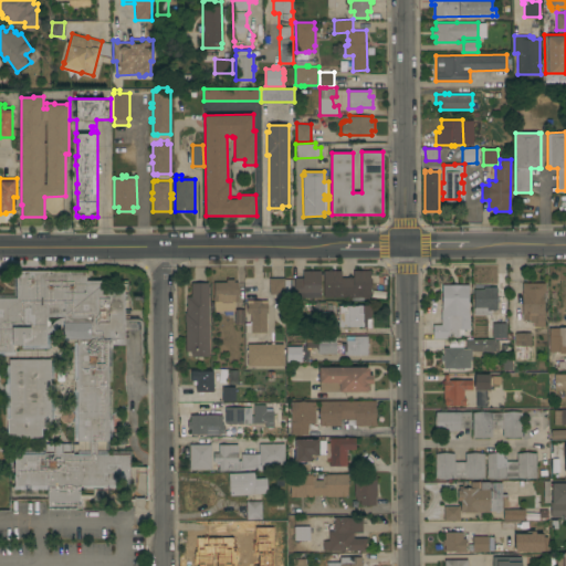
[(321,297),(294,297),(294,295),(286,295),(285,291),(294,291),(294,278),(303,278),(303,270),(305,270),(305,269),(307,269),(307,270),(321,270),(321,297)]
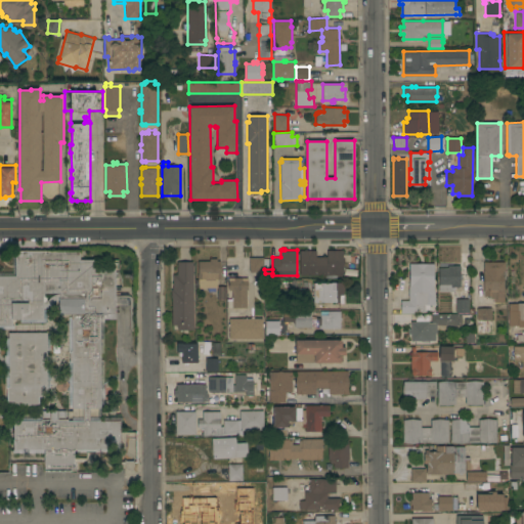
[(44,462),(44,452),(9,452),(9,449),(13,449),(13,418),(42,418),(42,410),(66,410),(66,419),(68,419),(68,420),(72,420),(72,418),(83,418),(83,407),(72,407),(72,406),(69,406),(69,360),(70,360),(70,352),(69,352),(69,316),(71,316),(71,313),(59,313),(58,299),(57,300),(54,301),(52,303),(50,305),(48,307),(46,308),(43,308),(43,318),(12,319),(12,324),(13,324),(13,328),(1,328),(1,325),(0,325),(0,275),(15,275),(15,250),(80,250),(80,259),(93,259),(93,267),(116,267),(116,318),(100,318),(100,407),(89,407),(89,420),(121,420),(121,451),(95,452),(95,463),(86,463),(86,461),(76,461),(44,462)]
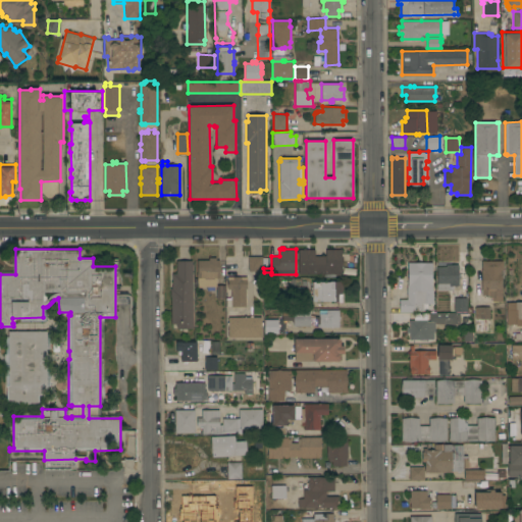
[(299,249),(315,249),(315,256),(325,256),(325,249),(343,249),(343,257),(344,257),(344,266),(342,266),(342,273),(299,274),(299,249)]
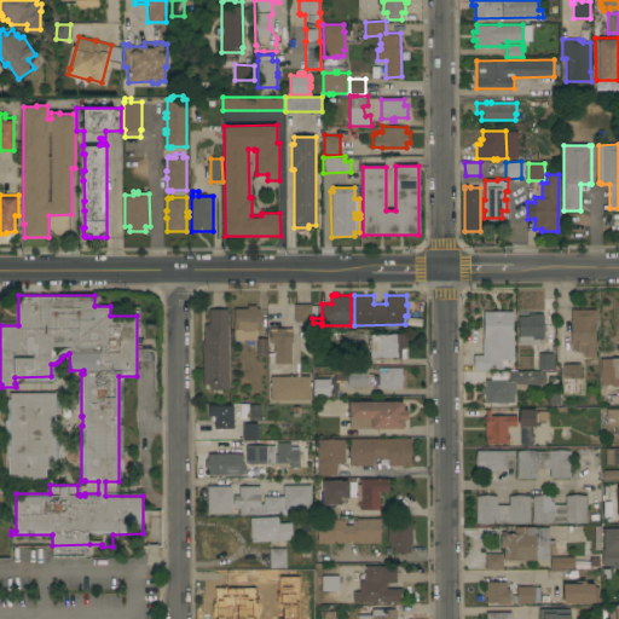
[(295,304),(311,304),(311,320),(295,320),(295,304)]
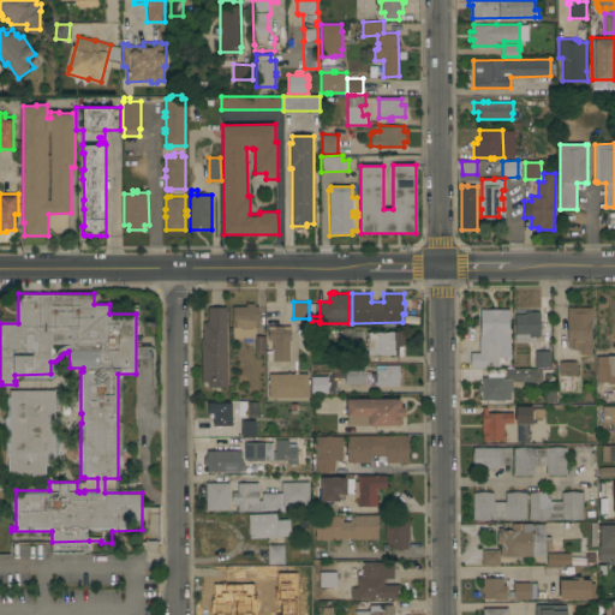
[(233,338),(233,327),(232,327),(232,322),(232,306),(246,305),(246,303),(255,303),(255,306),(258,305),(258,327),(254,327),(254,338),(233,338)]
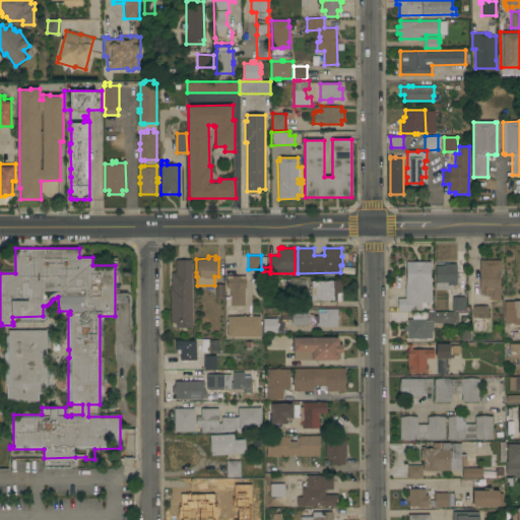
[(192,327),(177,327),(177,322),(171,322),(171,294),(170,294),(170,286),(171,286),(171,284),(172,284),(172,272),(176,272),(176,259),(191,259),(192,327)]
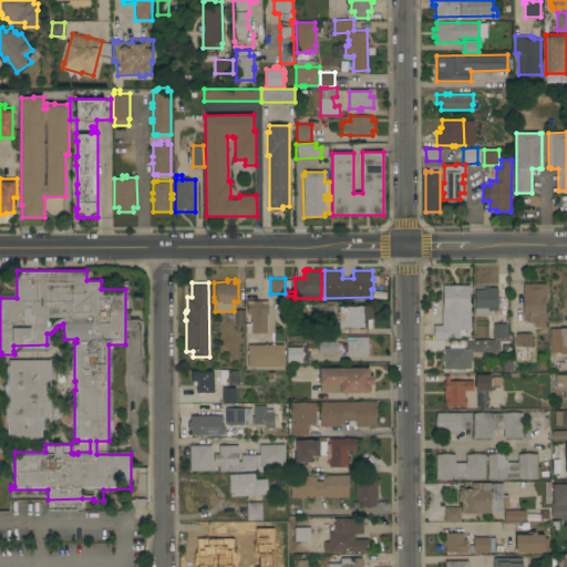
[(545,327),(534,327),(534,322),(531,322),(531,320),(523,320),(523,282),(547,282),(547,294),(545,294),(545,327)]
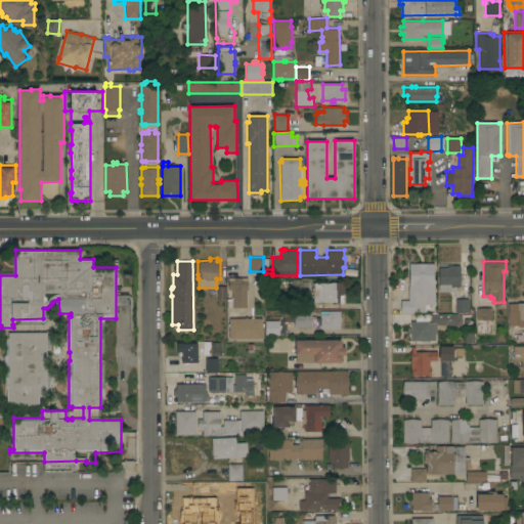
[(409,263),(434,263),(434,291),(435,291),(435,304),(423,304),(423,305),(415,305),(415,313),(401,313),(401,300),(407,300),(409,297),(409,263)]
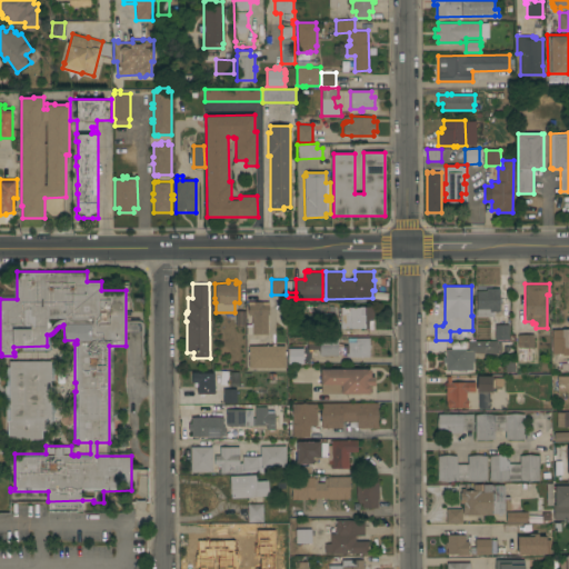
[(500,298),(500,301),(500,311),(493,311),(493,316),(477,316),(477,291),(486,291),(486,288),(493,288),(493,287),(497,287),(497,288),(500,288),(500,298)]
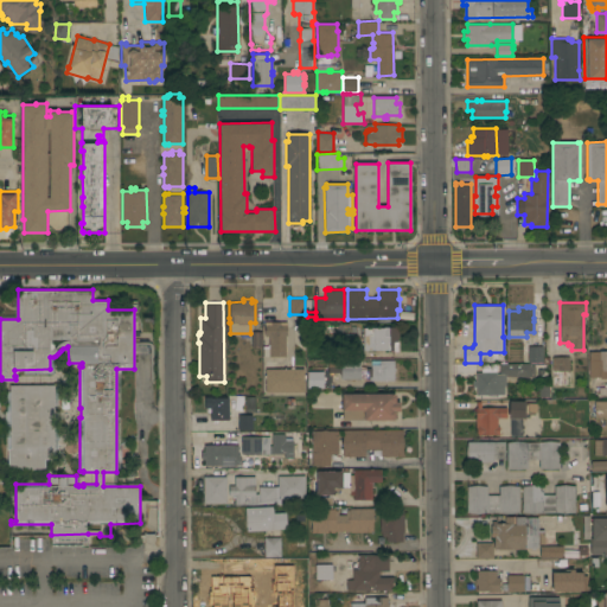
[(287,321),(287,334),(286,334),(286,356),(269,356),(269,336),(264,336),(264,321),(287,321)]
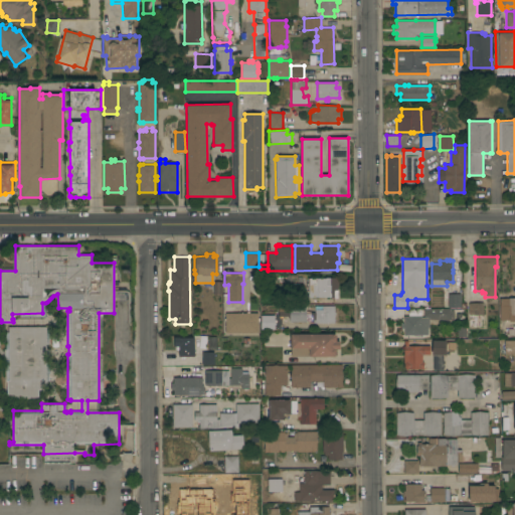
[(325,278),(325,277),(328,277),(328,278),(337,277),(337,298),(333,298),(333,297),(309,297),(308,278),(325,278)]
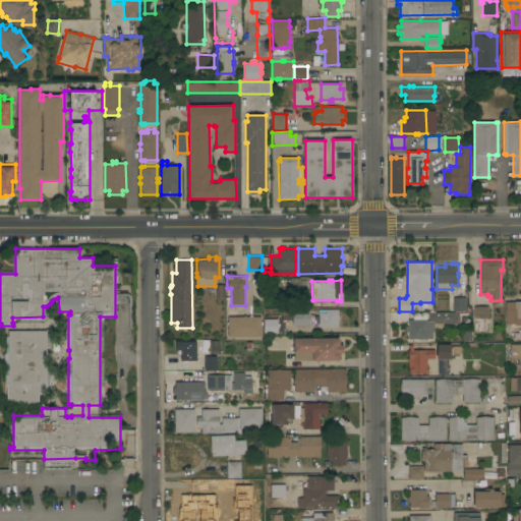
[(216,285),(224,285),(225,297),(216,297),(216,285)]
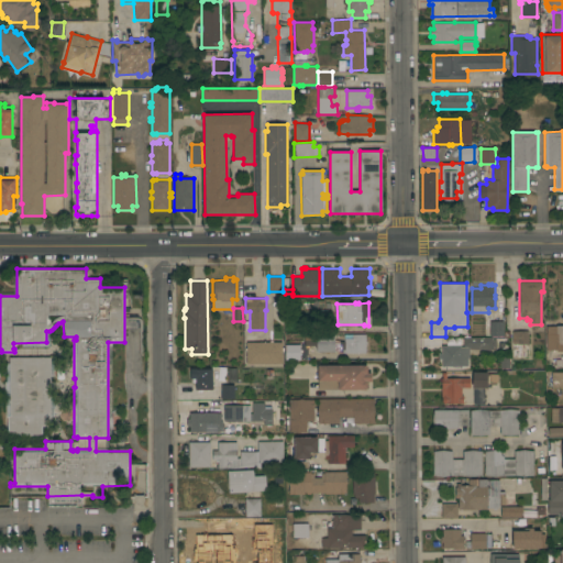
[(504,335),(489,335),(489,320),(504,320),(504,335)]
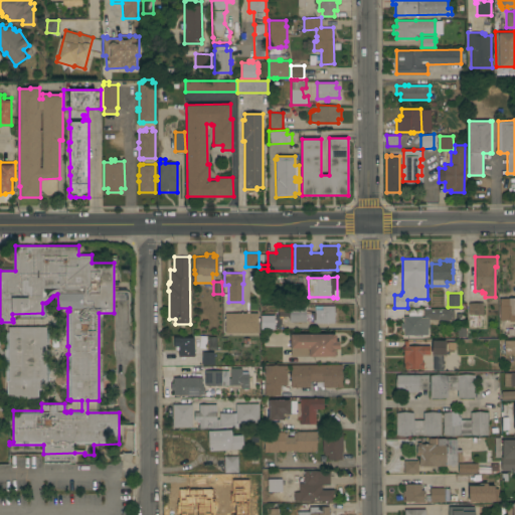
[(514,321),(509,321),(509,320),(500,320),(500,298),(514,298),(514,321)]
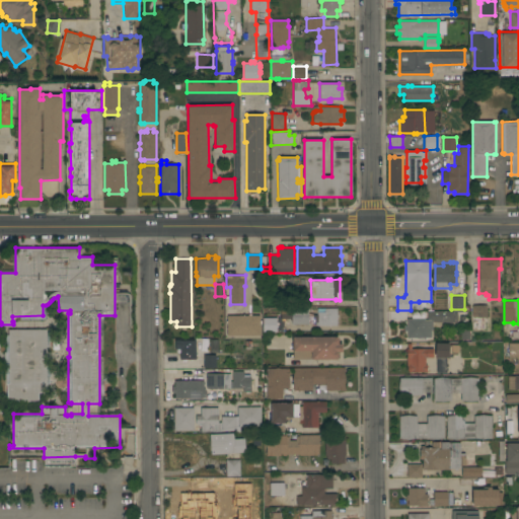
[(487,317),(472,317),(472,304),(487,304),(487,317)]
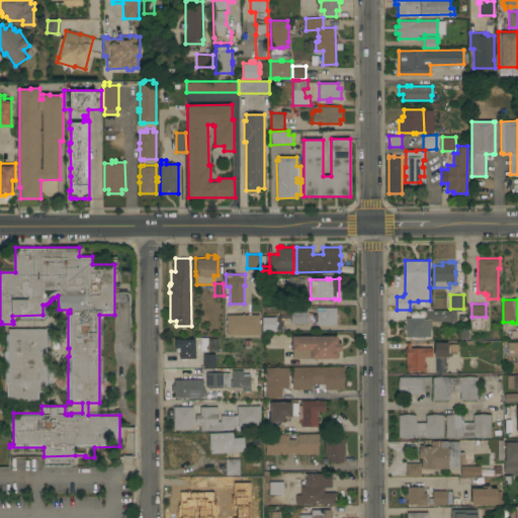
[(429,310),(429,306),(432,306),(432,310),(457,310),(457,320),(451,320),(451,325),(439,324),(439,319),(426,319),(426,310),(429,310)]
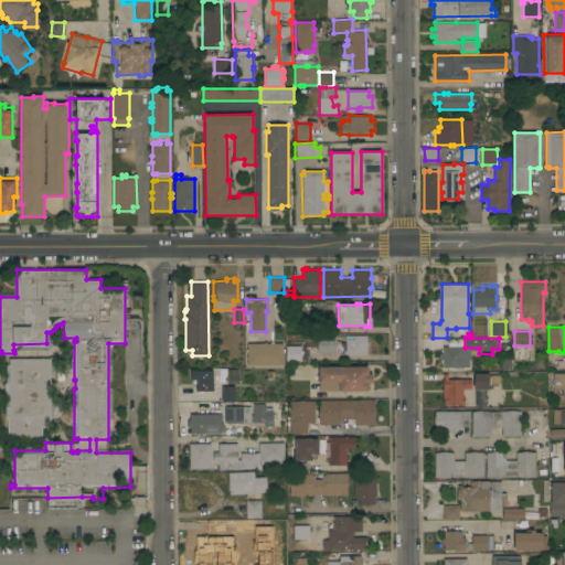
[(366,342),(369,342),(369,345),(368,345),(368,353),(344,353),(344,350),(345,350),(345,339),(353,339),(353,334),(366,334),(366,342)]
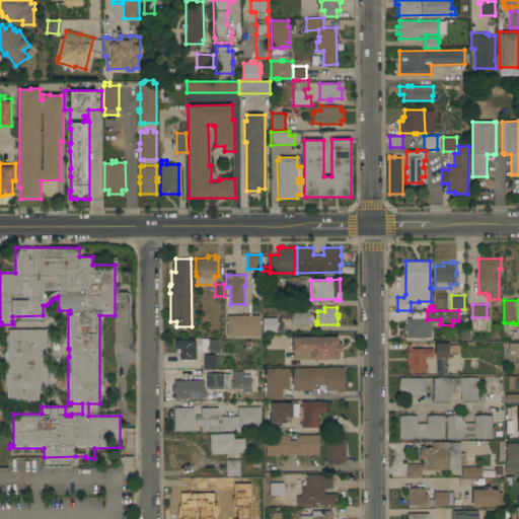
[(303,323),(303,325),(300,325),(300,323),(291,324),(291,308),(308,308),(308,323),(303,323)]
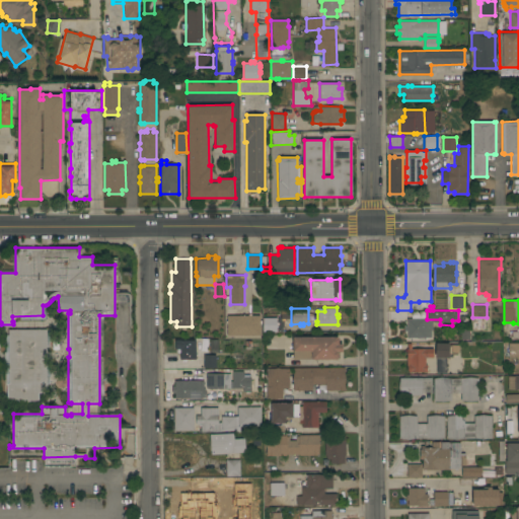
[(260,314),(260,335),(227,335),(227,315),(260,314)]
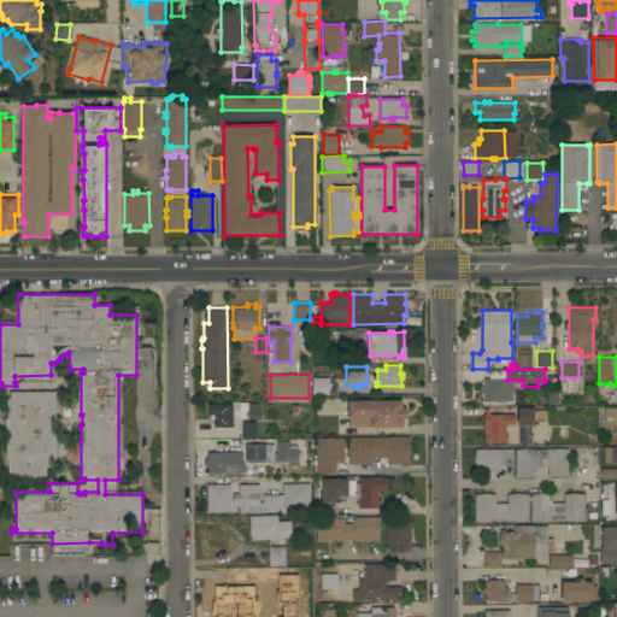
[(329,394),(312,394),(312,377),(329,377),(329,394)]
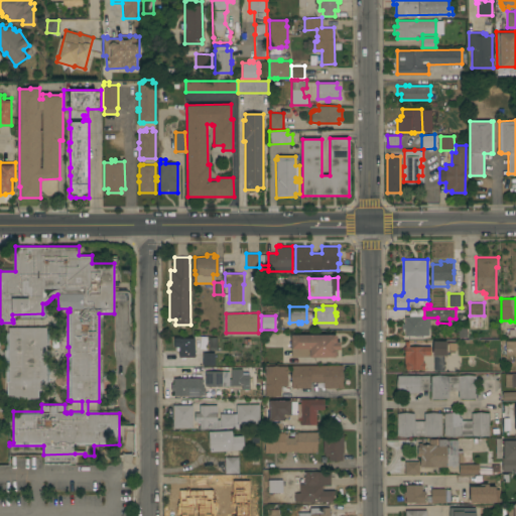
[(422,316),(422,336),(404,336),(404,329),(401,329),(401,324),(404,324),(404,316),(422,316)]
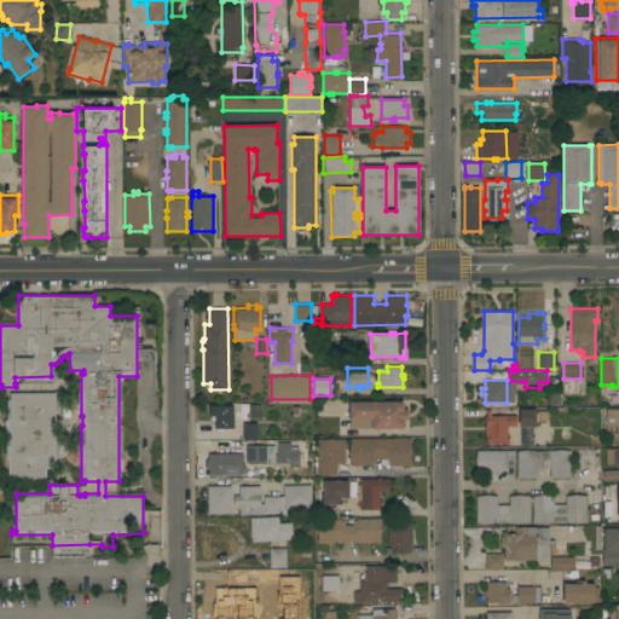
[(9,456),(7,456),(7,438),(5,438),(5,418),(6,418),(6,399),(10,399),(10,392),(58,392),(58,414),(56,414),(56,418),(58,418),(58,428),(56,428),(56,468),(46,468),(46,478),(9,479),(9,456)]
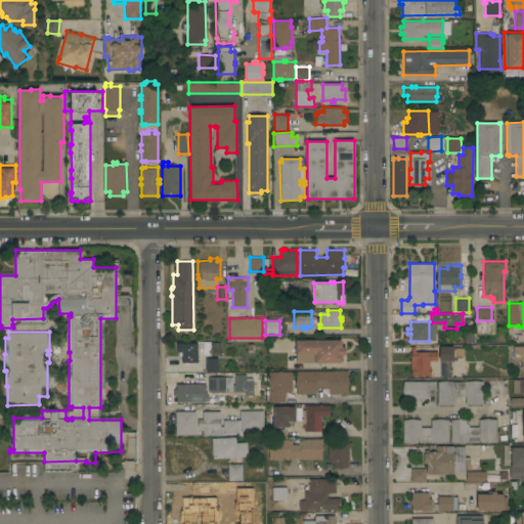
[(341,340),(341,341),(342,342),(342,347),(345,347),(345,355),(342,355),(342,359),(341,360),(341,362),(296,362),(296,354),(296,339),(341,340)]
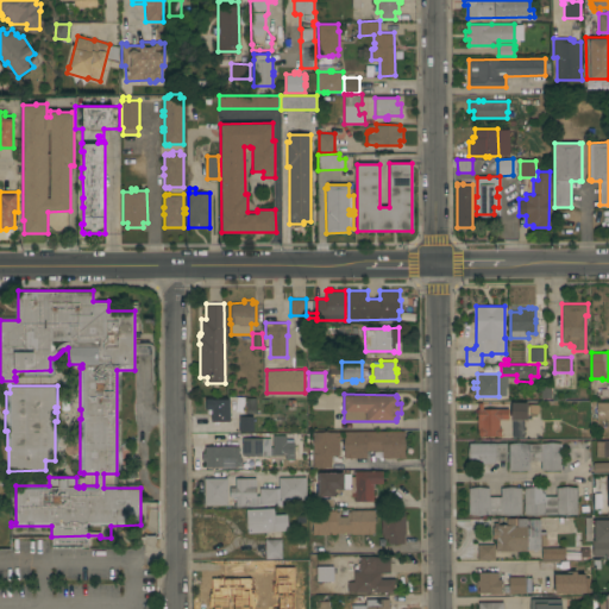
[(230,421),(219,421),(219,425),(213,424),(213,421),(211,421),(211,413),(207,413),(207,409),(206,409),(206,399),(230,399),(230,421)]
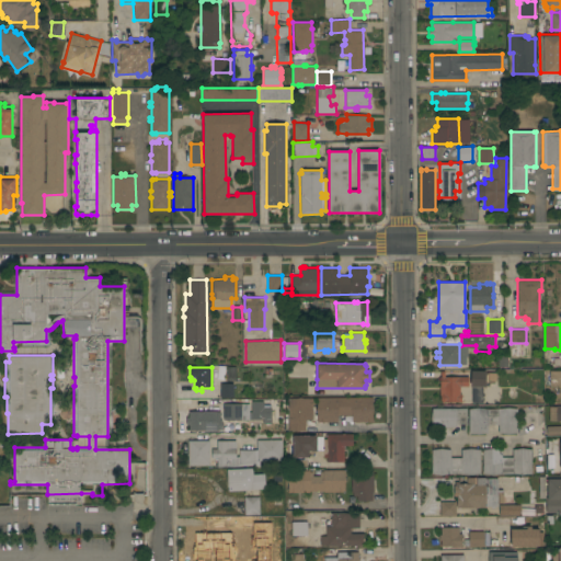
[(470,386),(471,369),(485,370),(485,371),(495,373),(495,380),(485,380),(485,387),(470,386)]
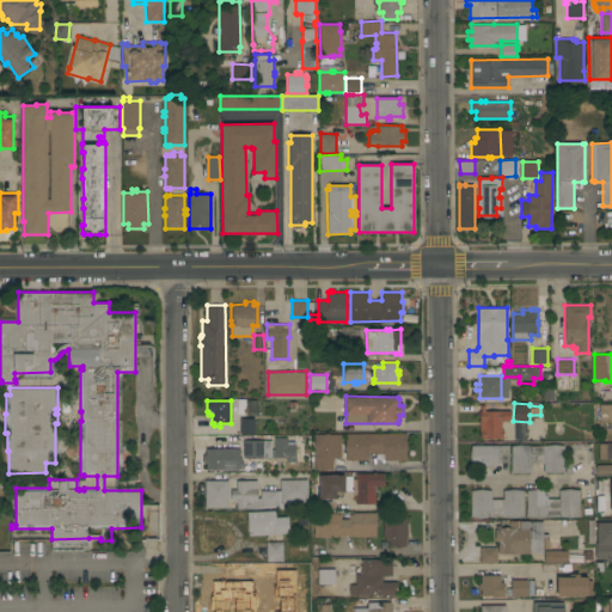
[(510,410),(510,421),(501,421),(501,429),(503,429),(503,433),(505,433),(505,436),(503,436),(503,438),(483,438),(481,435),(481,433),(481,432),(479,430),(479,410),(481,410),(481,404),(485,404),(485,410),(510,410)]
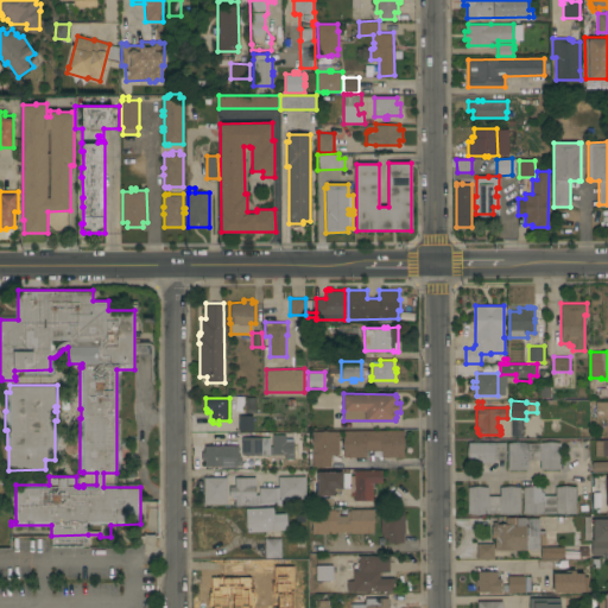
[(607,401),(607,417),(596,417),(595,401),(607,401)]
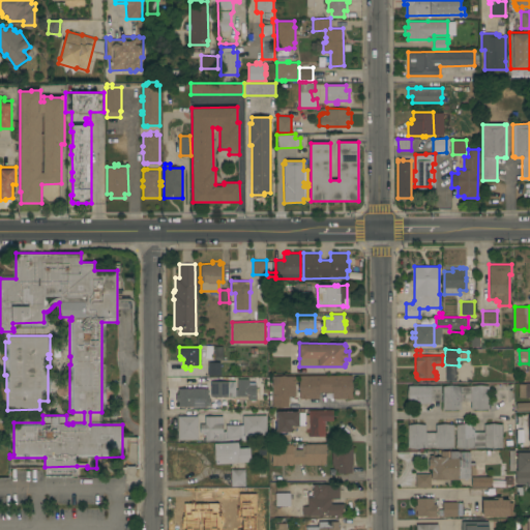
[(221,375),(208,375),(208,362),(221,362),(221,375)]
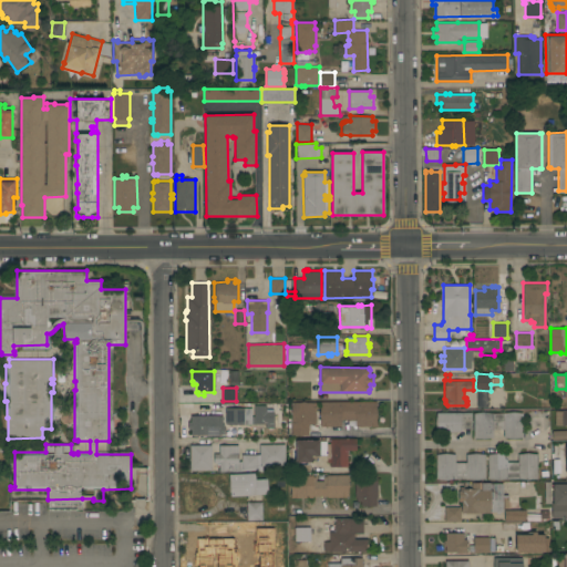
[(291,402),(300,402),(303,401),(307,402),(316,402),(316,423),(308,423),(308,433),(300,435),(291,433),(291,402)]
